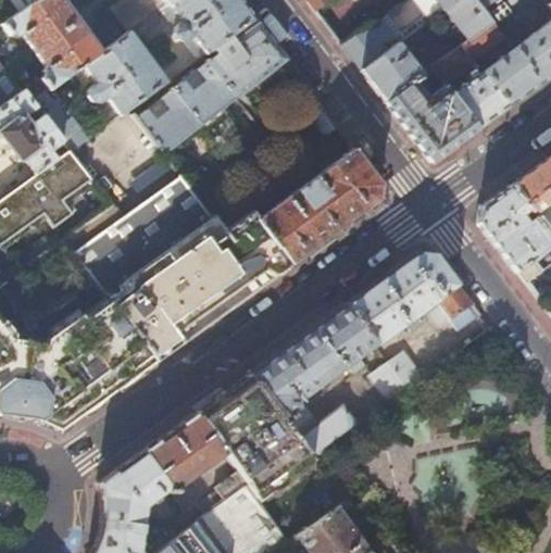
[(53,89),(57,86),(87,63),(104,51),(65,0),(37,0),(23,11),(4,24),(12,34),(20,36),(25,33),(51,67),(47,71),(46,79),(53,89)]
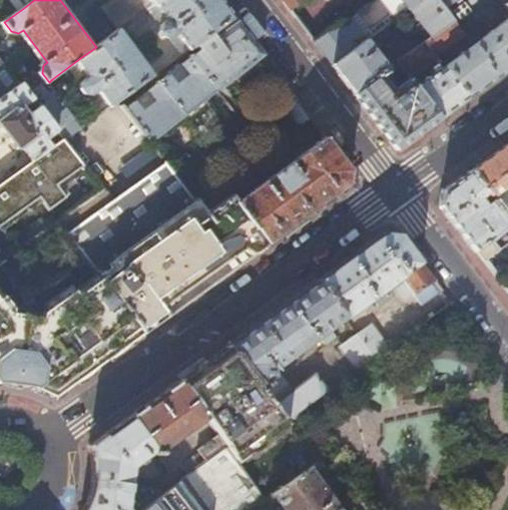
[(13,0),(21,10),(34,0),(13,0)]
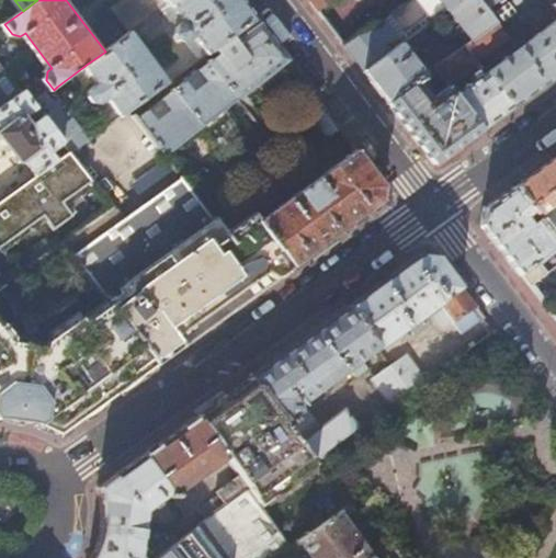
[(134,31),(134,30),(163,8),(173,0),(124,0),(115,7),(134,31)]
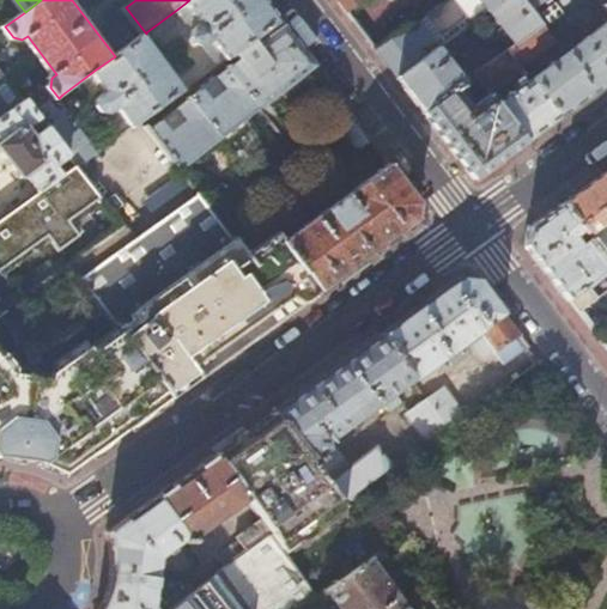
[(216,38),(230,58),(284,18),(269,0),(189,0),(178,8),(189,23),(199,16),(205,22),(195,29),(194,37),(199,44),(207,44),(216,38)]
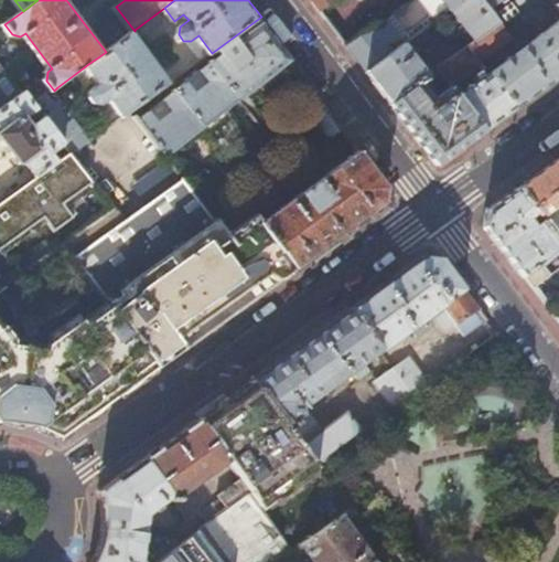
[(316,0),(324,9),(336,0),(316,0)]
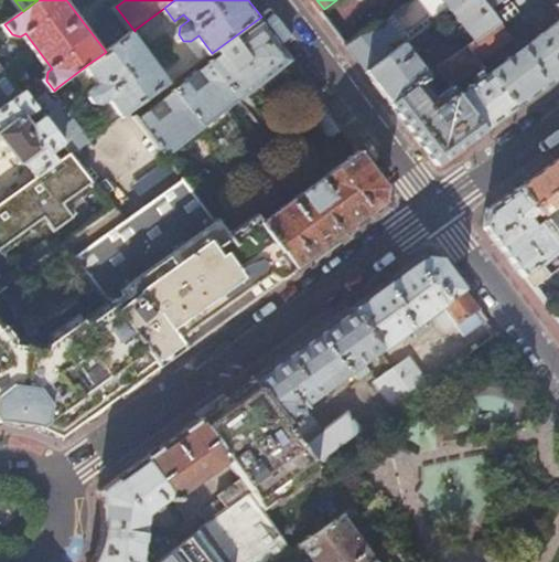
[(408,0),(351,44),(364,61),(372,71),(409,42),(455,7),(464,0),(408,0)]
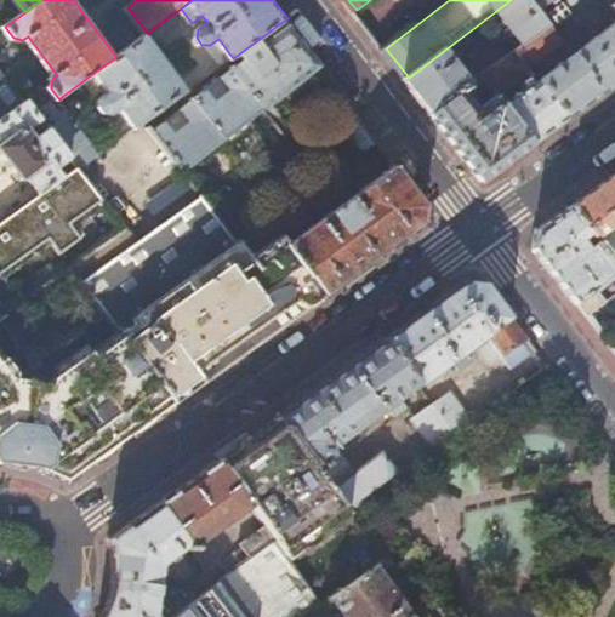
[(554,23),(535,0),(511,0),(501,7),(528,43),(554,23)]
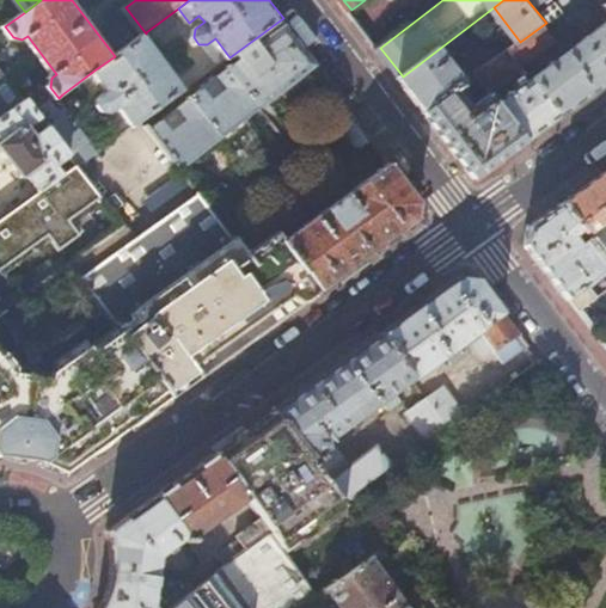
[(527,0),(546,23),(520,42),(513,47),(528,66),(536,75),(565,114),(600,88),(605,84),(605,4),(603,0),(527,0)]
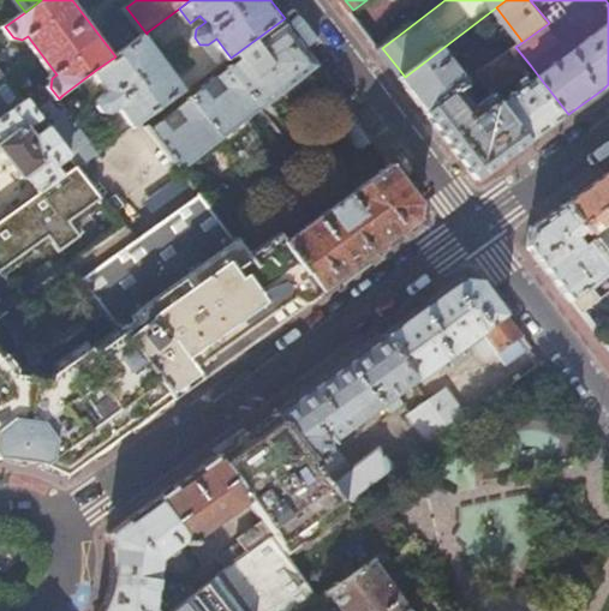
[(154,127),(185,167),(320,64),(288,23),(262,45),(272,57),(255,69),(245,57),(221,75),(232,88),(215,100),(206,88),(181,106),(191,119),(174,131),(165,119),(154,127)]
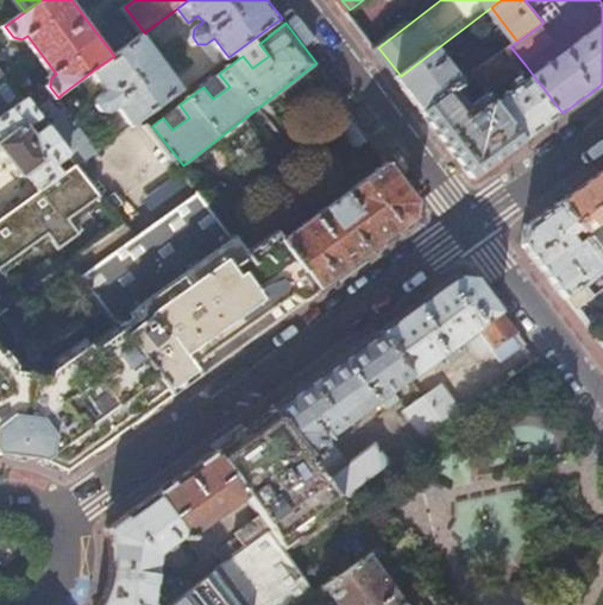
[(121,105),(134,125),(146,117),(186,88),(145,32),(145,33),(114,56),(95,69),(110,89),(100,96),(100,104),(105,109),(112,112),(121,105)]
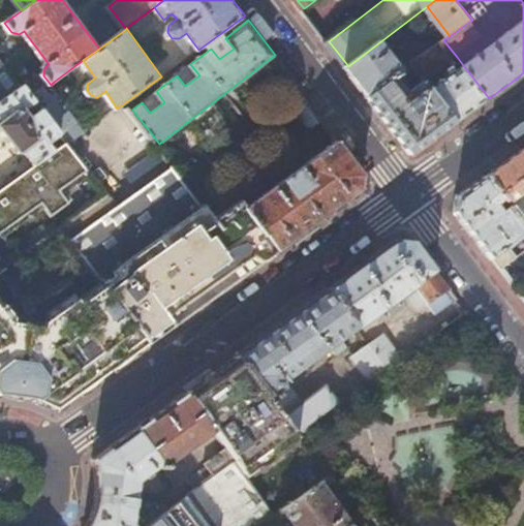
[(361,83),(370,95),(406,68),(410,65),(415,62),(436,45),(430,37),(423,37),(396,56),(383,39),(348,66),(361,83)]
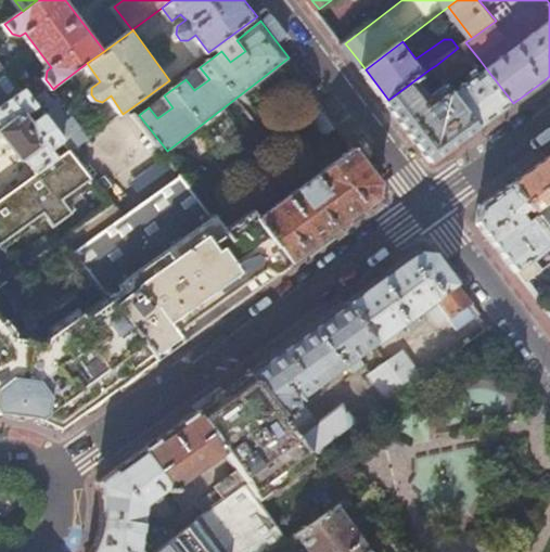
[(449,82),(480,60),(465,42),(458,48),(436,65),(439,71),(447,79),(449,82)]
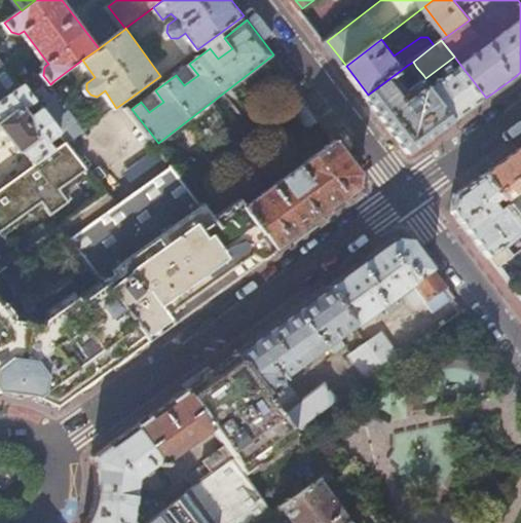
[(416,67),(413,62),(408,65),(412,70),(416,67)]
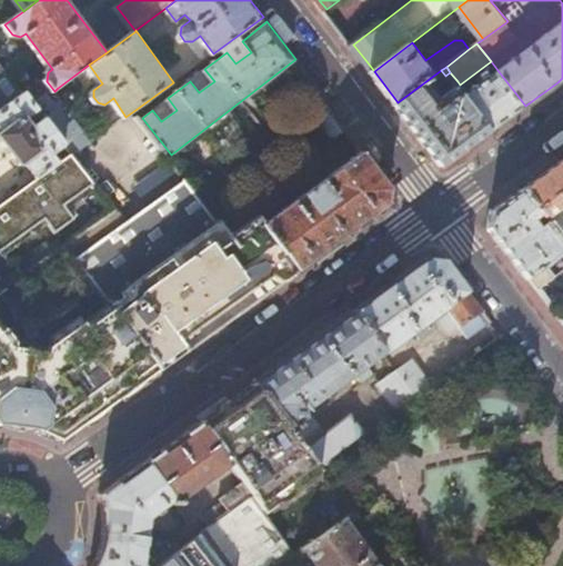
[(504,120),(525,106),(498,70),(490,76),(485,71),(480,76),(484,80),(466,93),(493,129),(504,120)]
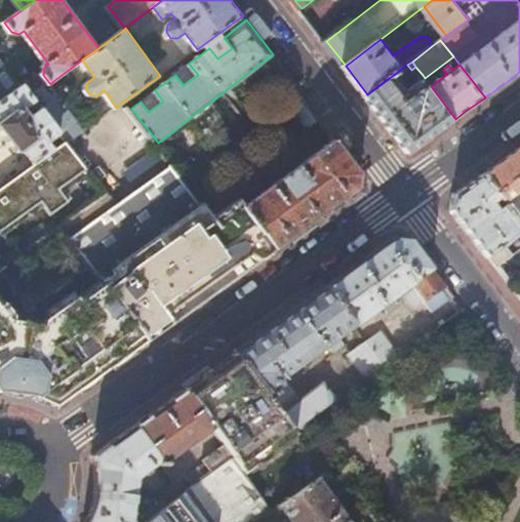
[(410,151),(455,119),(431,86),(425,78),(423,75),(414,81),(413,87),(418,94),(413,98),(403,85),(411,80),(403,68),(367,94),(390,123),(410,151)]
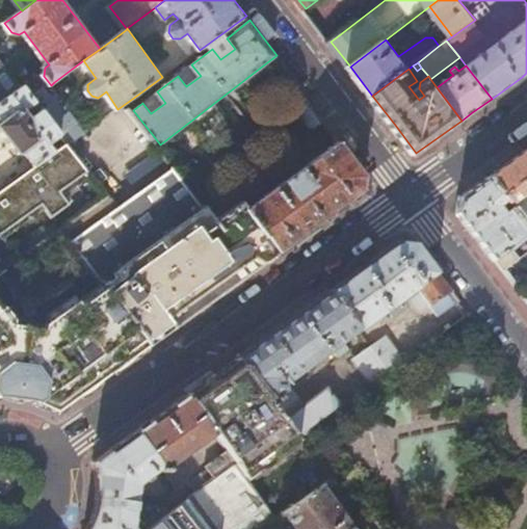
[(70,141),(71,143),(89,130),(54,82),(51,85),(34,97),(38,102),(45,110),(64,134),(70,141)]
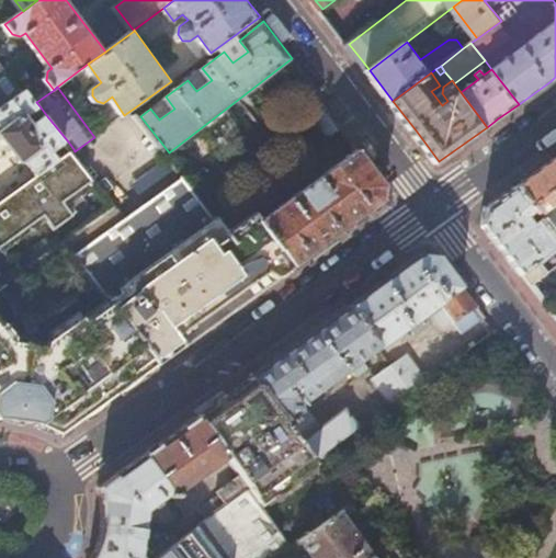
[(40,173),(63,157),(57,149),(68,141),(47,116),(37,124),(31,115),(41,107),(36,102),(26,89),(0,107),(0,118),(6,126),(2,129),(24,161),(29,159),(40,173)]
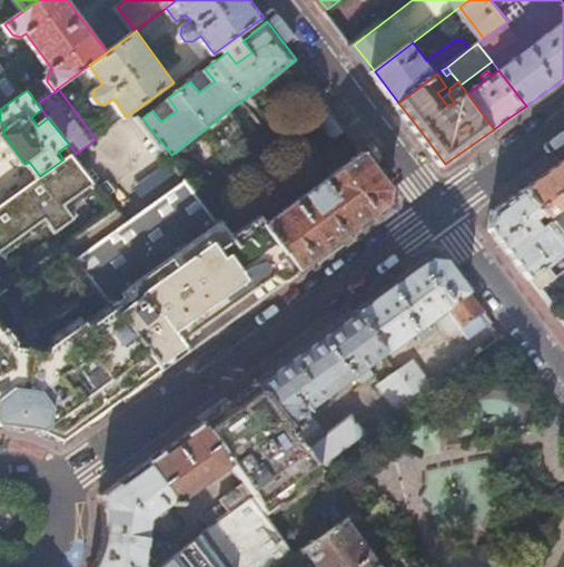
[(265,223),(300,270),(391,204),(393,186),(365,149),(327,177),(325,173),(317,178),(320,182),(265,223)]
